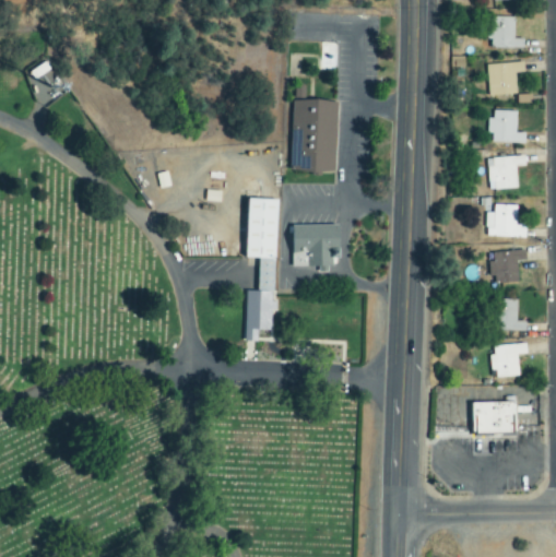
[(517,37),(517,15),(491,15),(491,47),(525,47),(525,37),(517,37)]
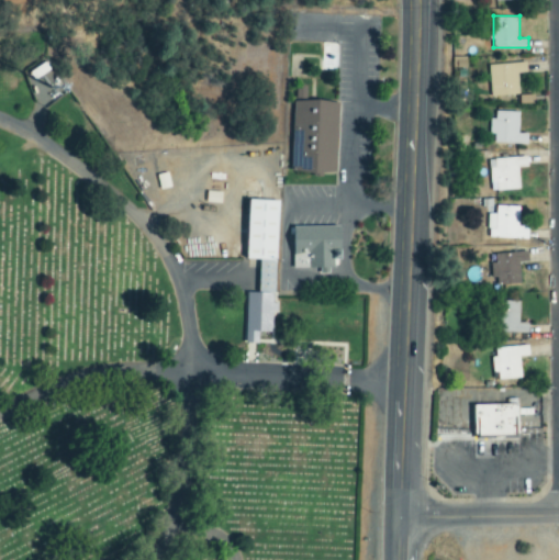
[(521,73),(529,71),(528,62),(491,63),(492,94),(521,93),(521,73)]
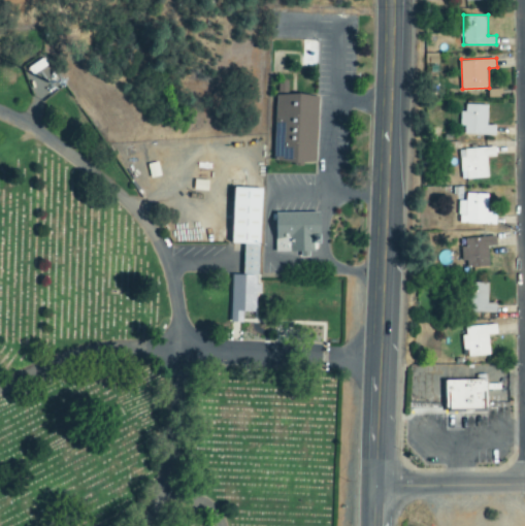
[(319,162),(320,95),(292,94),(292,79),(279,79),(276,162),(319,162)]
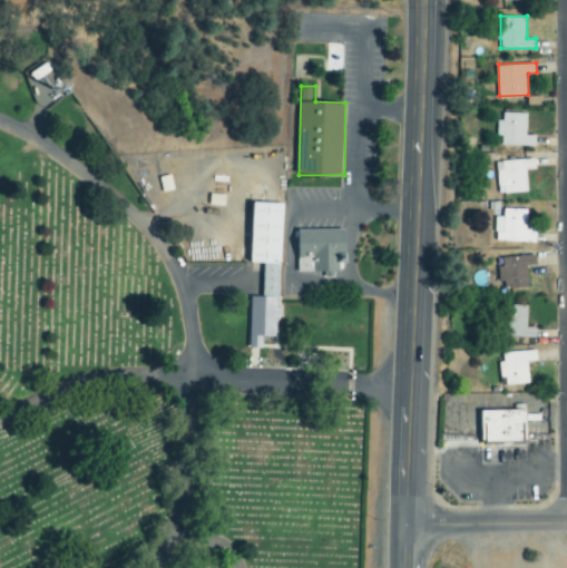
[(501,145),(537,145),(538,135),(528,134),(528,111),(502,111),(501,145)]
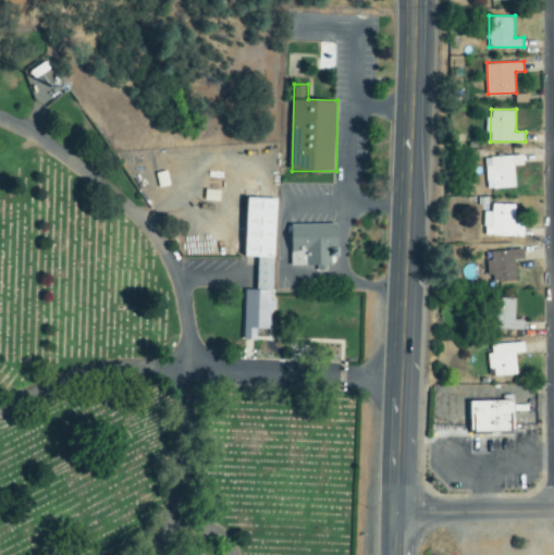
[(491,188),(516,187),(515,164),(525,164),(524,155),(490,156),(491,188)]
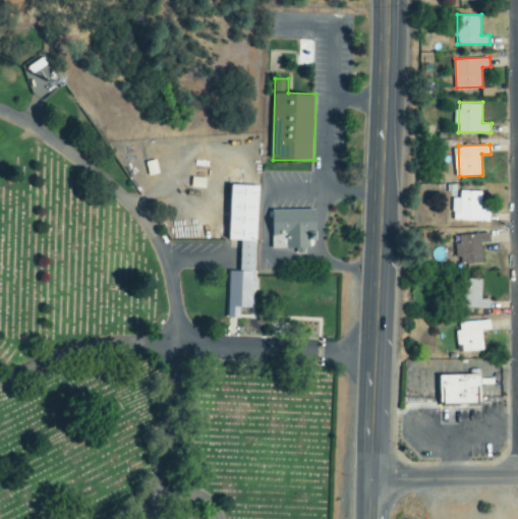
[(260,185),(232,184),(230,240),(242,240),(241,270),(230,270),(229,316),(241,318),(241,307),(254,307),(254,288),(256,288),(260,185)]
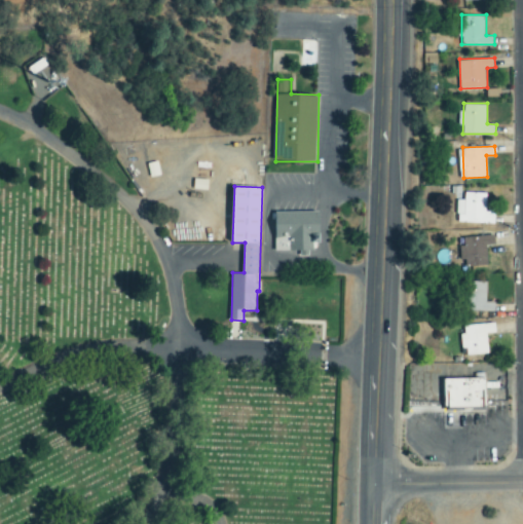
[(488,192),(467,191),(465,198),(458,198),(458,222),(495,222),(496,210),(487,210),(488,192)]
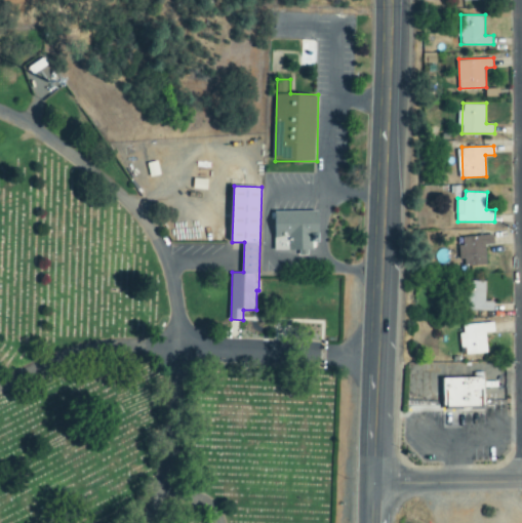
[(276,211),(277,250),(314,249),(314,242),(320,242),(320,210),(276,211)]
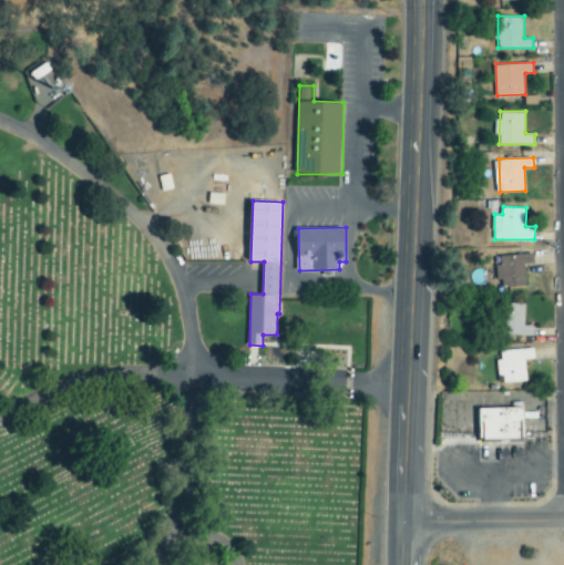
[(526,264),(535,263),(535,253),(499,255),(500,286),(527,285),(526,264)]
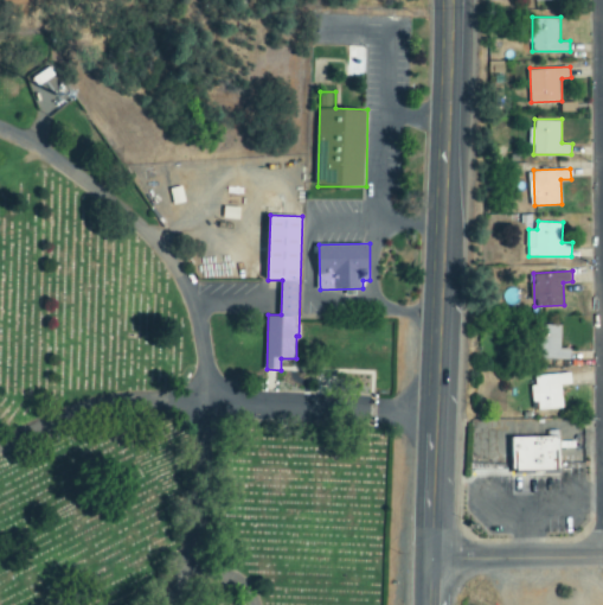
[(563,324),(538,323),(538,357),(572,358),(572,348),(562,348),(563,324)]
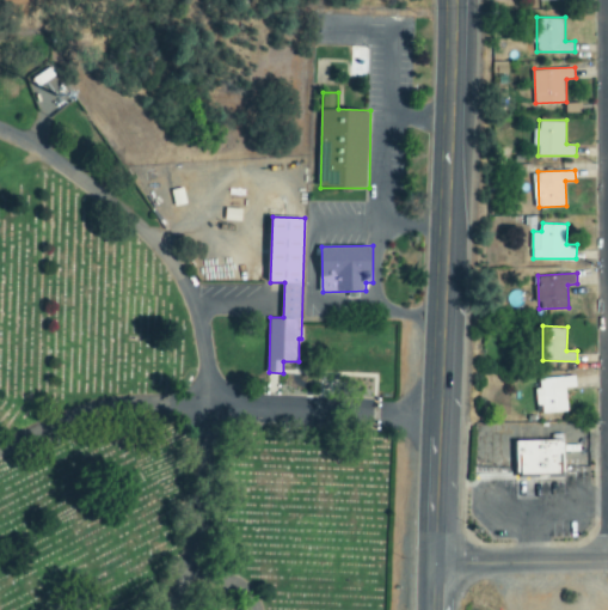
[(545,414),(570,410),(567,388),(578,386),(577,374),(538,378),(541,406),(544,404),(545,414)]
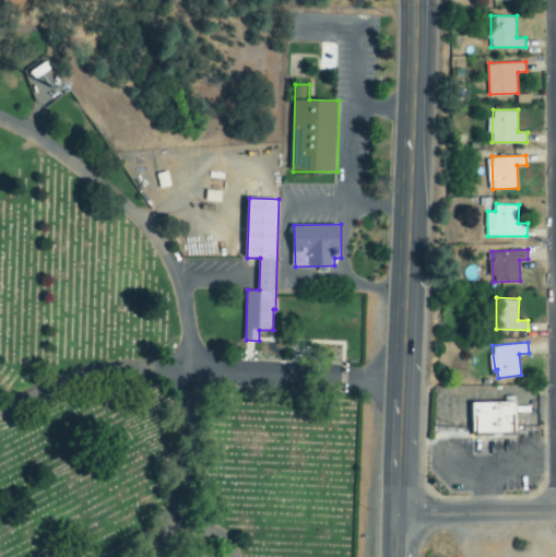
[(474,402),(474,435),(519,434),(518,401),(474,402)]
